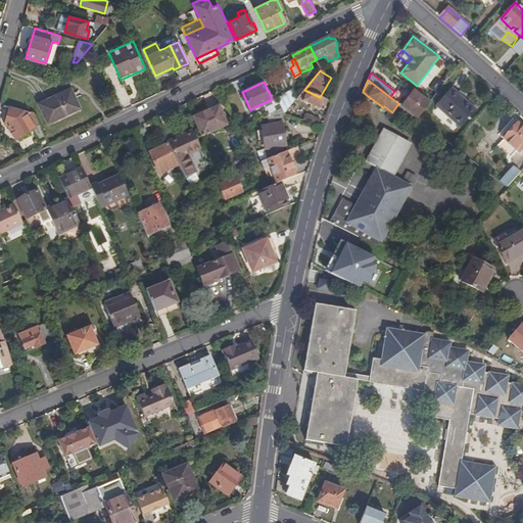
[(453,86),(436,102),(460,127),(475,111),(461,97),(462,96),(453,86)]
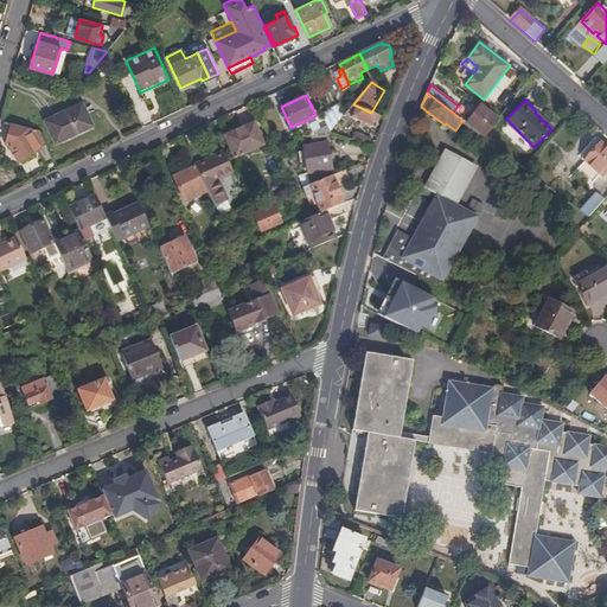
[(93,126),(82,103),(45,121),(56,144),(93,126)]
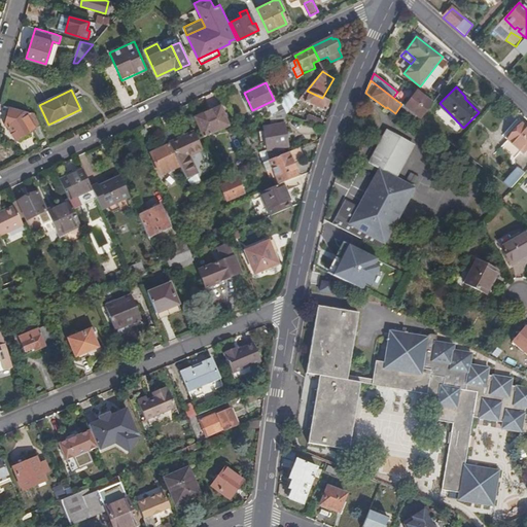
[(403,106),(421,118),(433,103),(417,90),(403,106)]
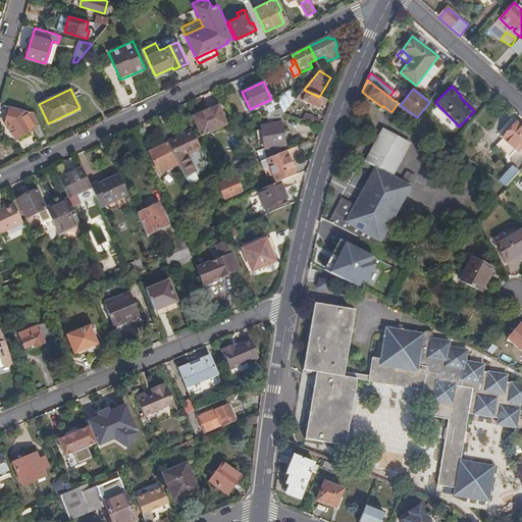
[(276,98),(281,107),(284,113),(295,100),(291,90),(276,98)]
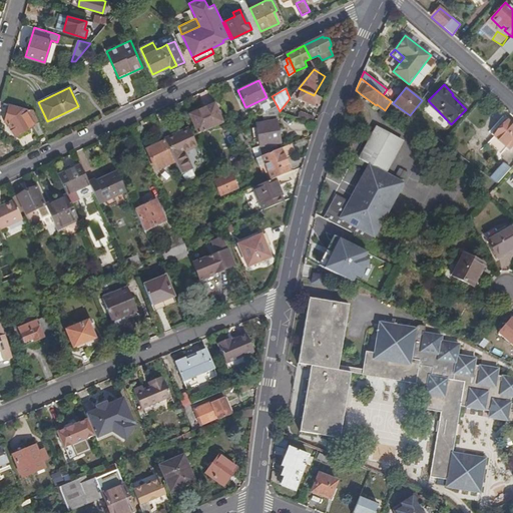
[(299,88),(292,96),(316,108),(321,98),(314,95),(299,88)]
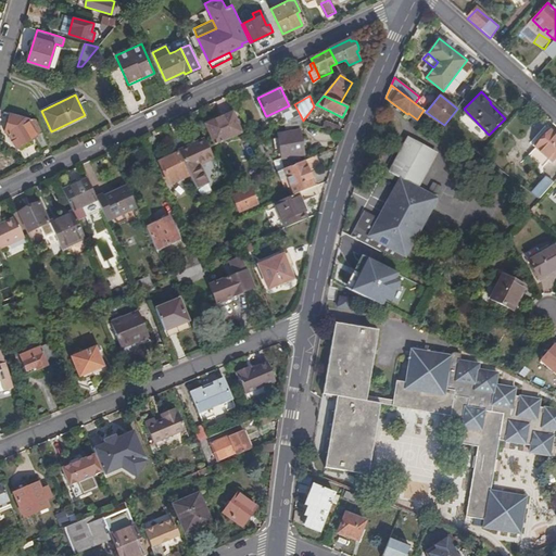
[(30,118),(11,113),(5,131),(9,133),(17,147),(35,136),(41,149),(49,146),(37,121),(33,119),(30,118)]
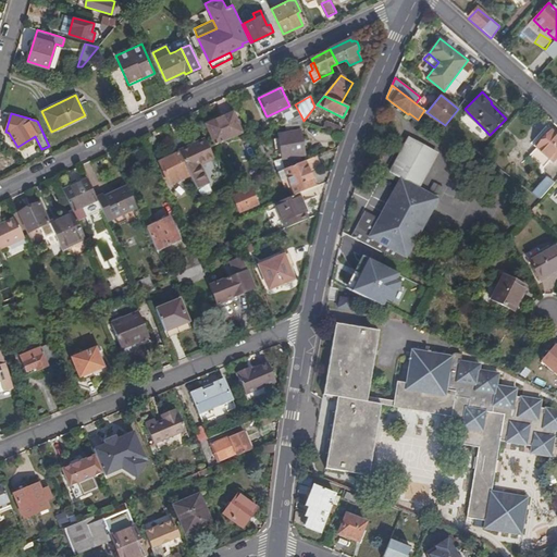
[(233,113),(206,124),(210,134),(212,137),(214,144),(240,133),(233,113)]
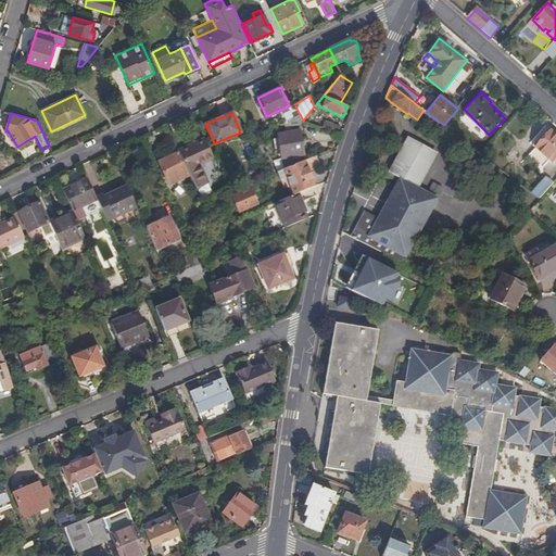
[(300,130),(303,121),(300,114),(285,122),(287,133),(279,134),(282,158),(304,154),(300,130)]
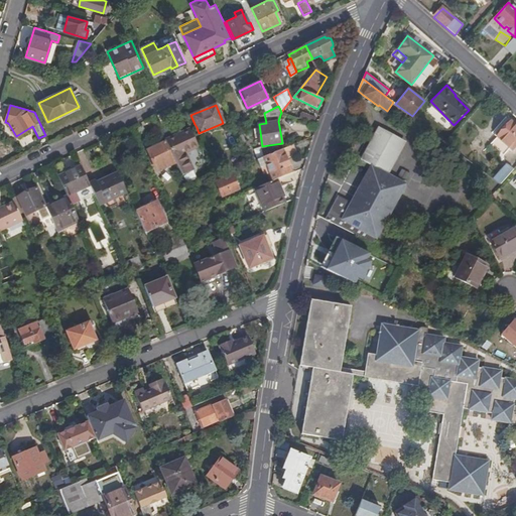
[(313,123),(315,118),(301,112),(298,118),(308,122),(313,123)]
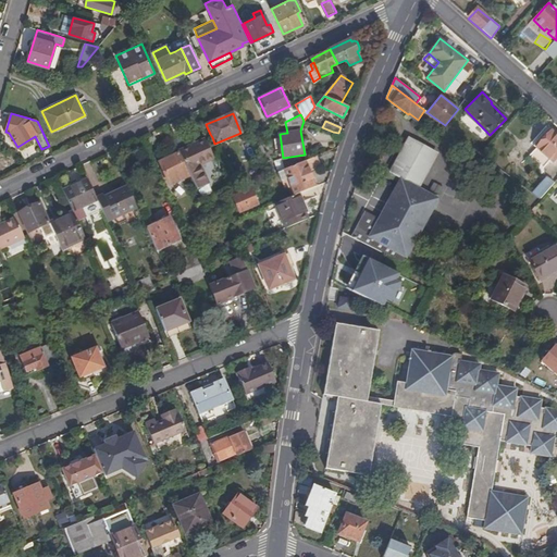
[(556,135),(546,125),(531,141),(553,162),(556,157),(556,135)]
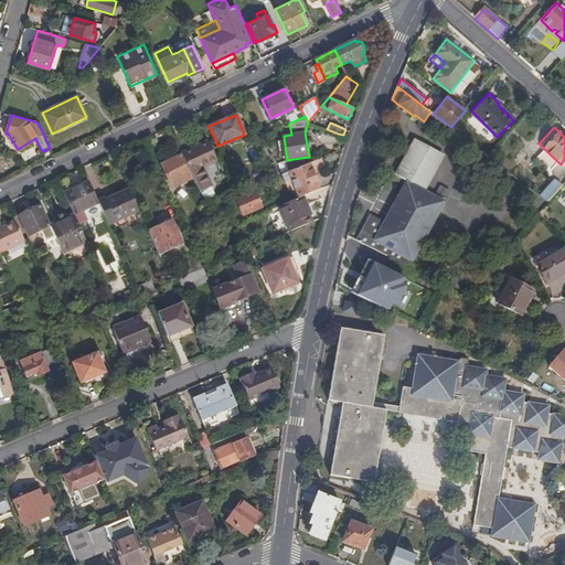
[(415,141),(430,149),(433,146),(417,138),(415,141)]
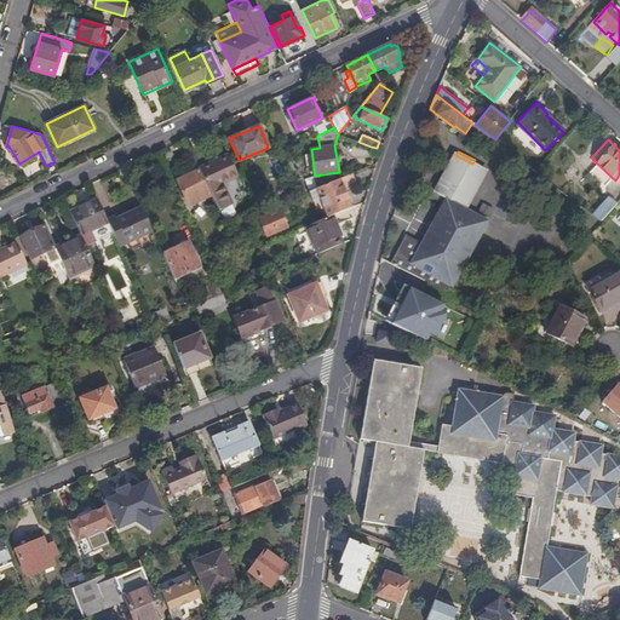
[(239,176),(228,154),(199,167),(219,211),(233,204),(223,183),(239,176)]
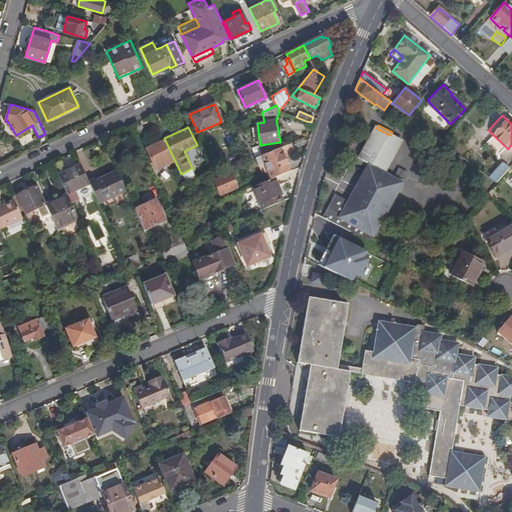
[(368,162),(385,171),(401,141),(390,135),(376,128),(360,158),(368,162)]
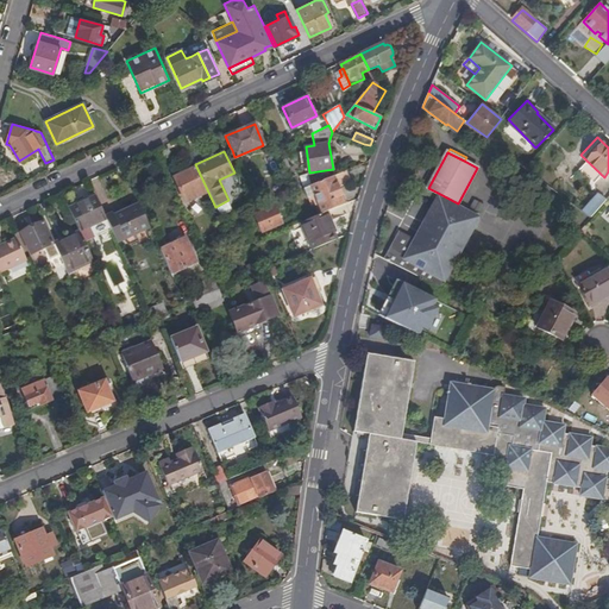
[(464,161),(477,168),(478,164),(466,157),(464,161)]
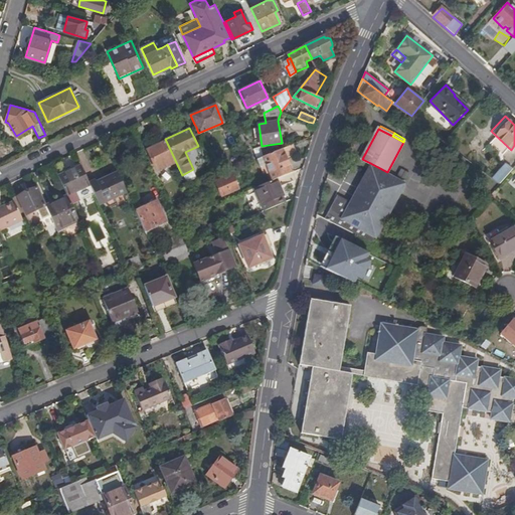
[(147,150),(151,158),(159,154),(165,167),(174,163),(164,142),(147,150)]
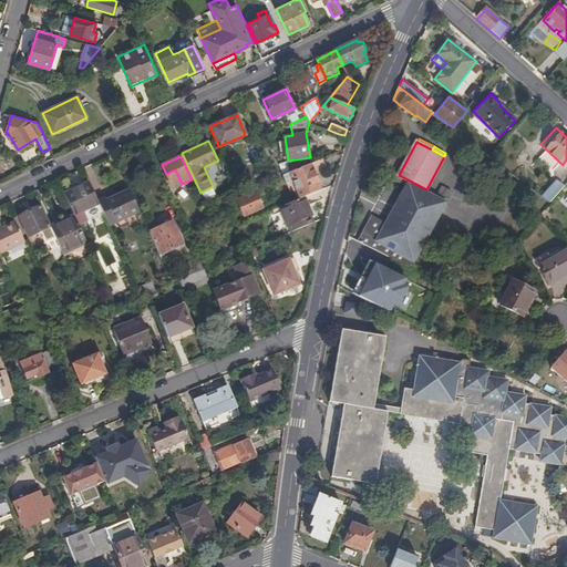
[(303,197),(320,189),(315,175),(327,169),(322,158),(289,172),(300,198),(303,197)]
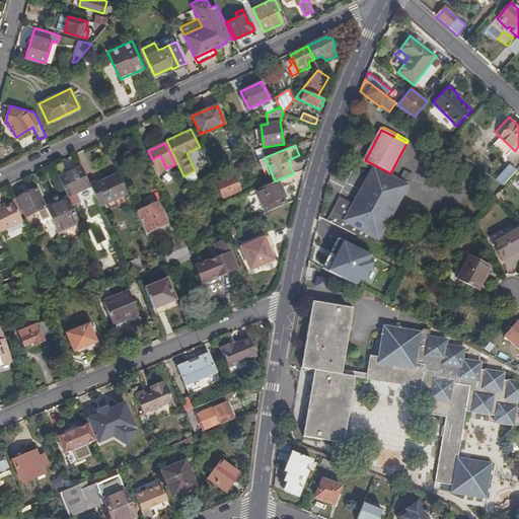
[(251,150),(246,152),(251,163),(256,160),(251,150)]
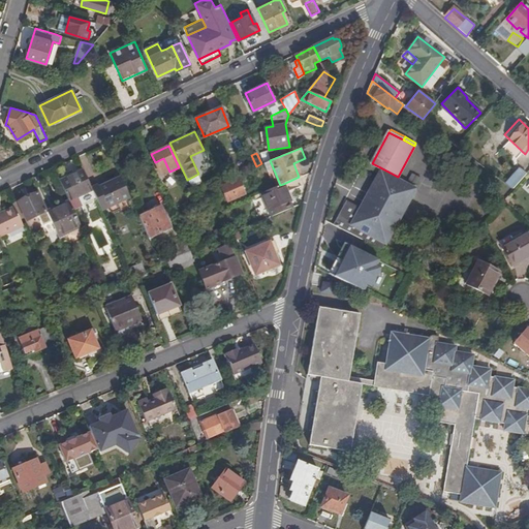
[(163,158),(155,162),(161,176),(169,172),(163,158)]
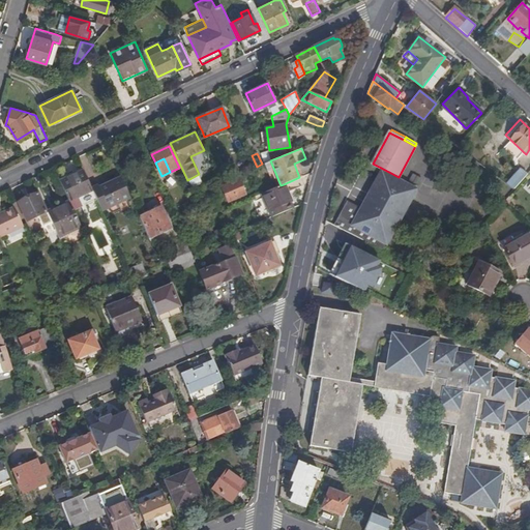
[(378,175),(415,194),(418,187),(399,177),(381,168),(378,175)]
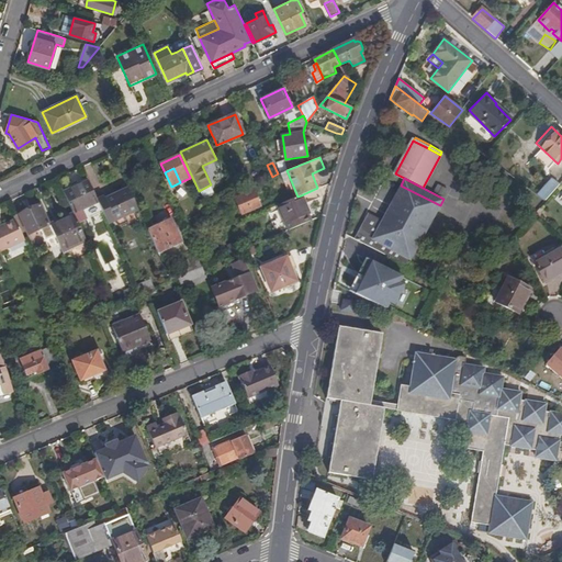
[(539,195),(544,200),(560,184),(553,178),(539,195)]
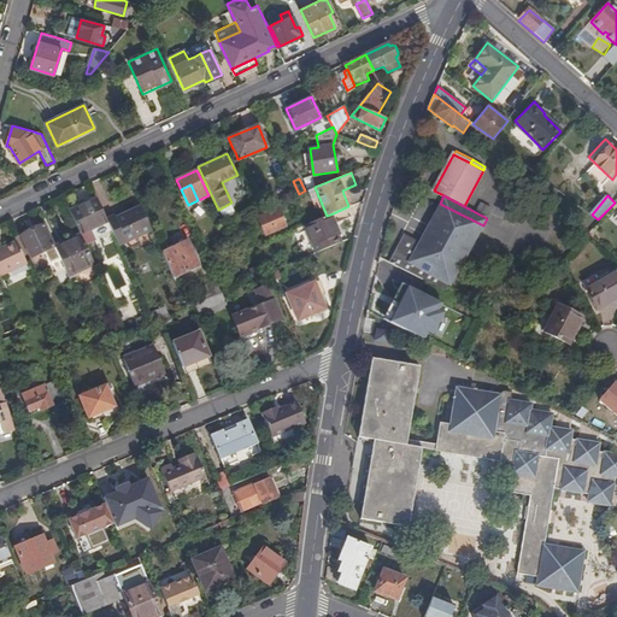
[(70,211),(81,234),(107,222),(106,218),(97,199),(70,211)]
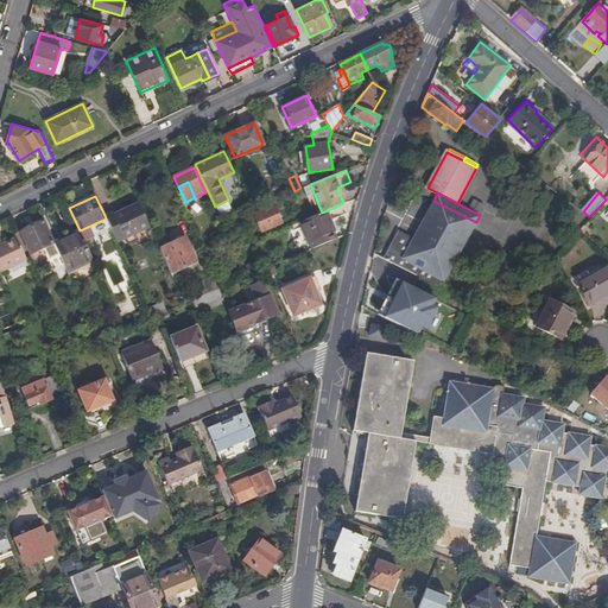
[(476,222),(434,201),(415,236),(404,232),(398,244),(393,241),(384,258),(441,286),(444,279),(445,279),(476,222)]
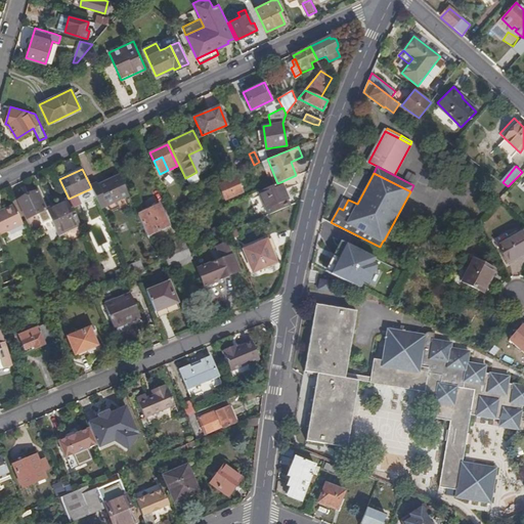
[(110,179),(97,185),(105,205),(106,205),(122,198),(128,194),(124,185),(119,175),(110,179)]
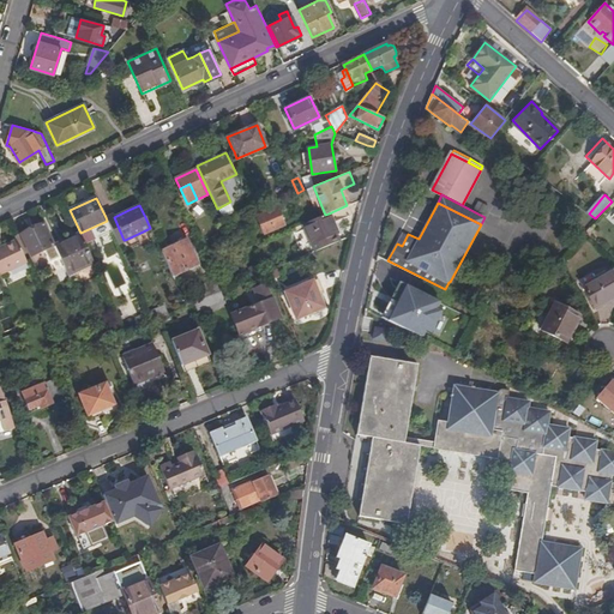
[(114,217),(128,210),(127,208),(112,215),(114,217)]
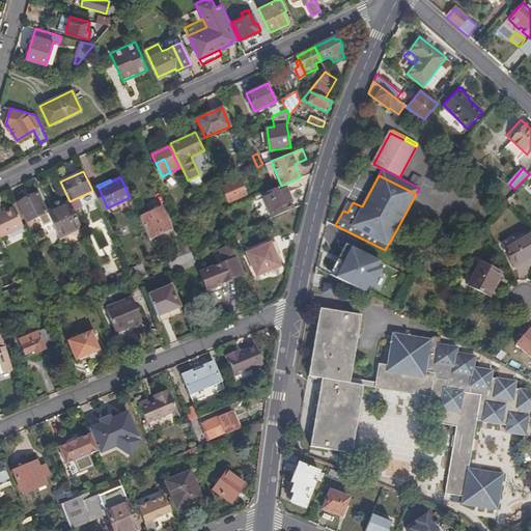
[(239,180),(222,187),(229,201),(245,194),(239,180)]
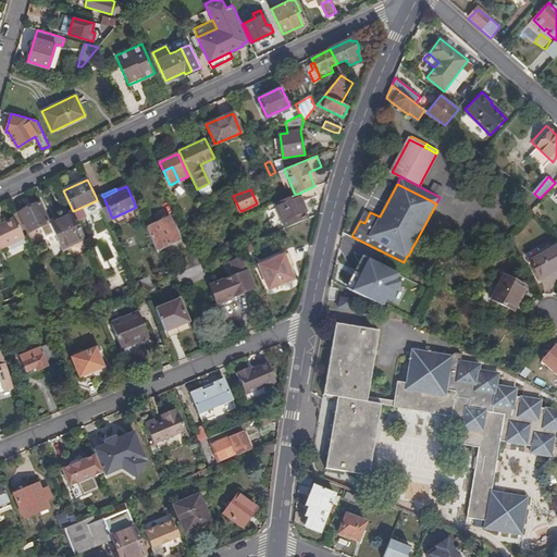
[(306,211),(298,194),(295,195),(275,202),(285,227),(307,219),(304,212),(306,211)]
